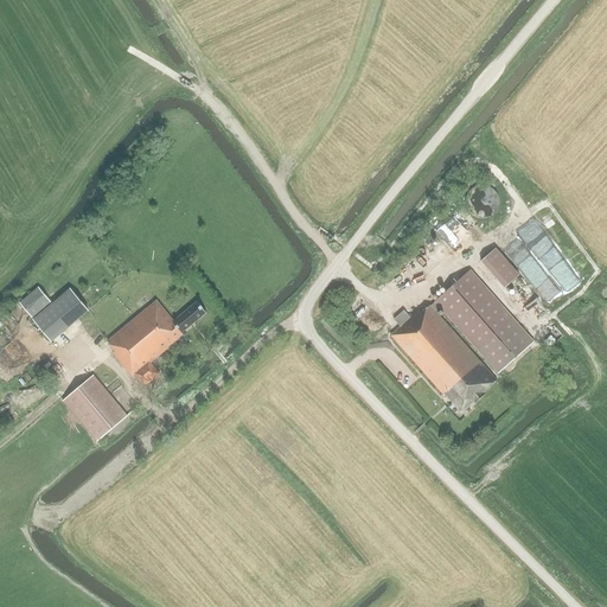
[(447,224),(457,235),(465,228),(457,217),(447,224)]
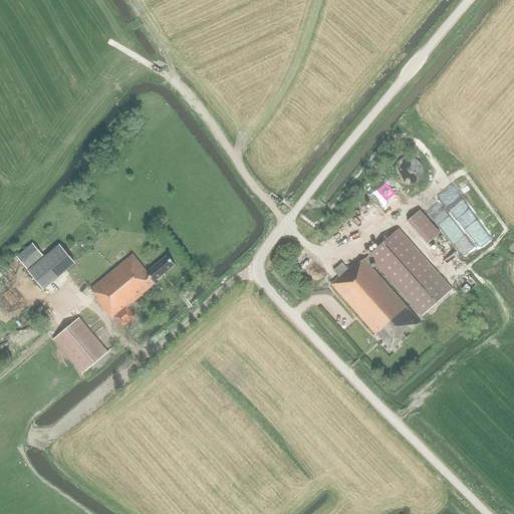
[(428,244),(440,233),(420,210),(408,221),(428,244)]
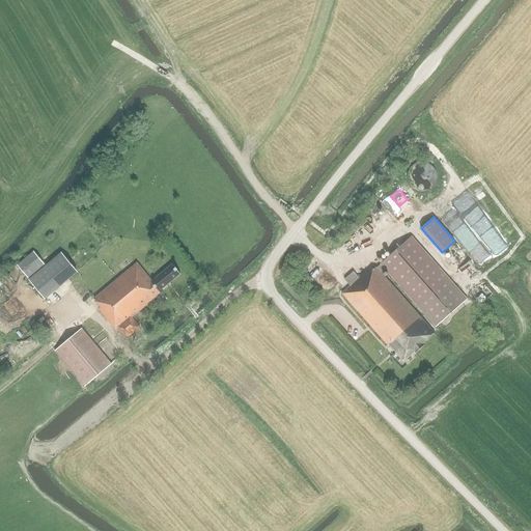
[(467,299),(412,236),(381,264),(376,268),(375,267),(368,274),(366,272),(359,278),(354,272),(344,279),(351,286),(341,294),(388,345),(389,344),(403,361),(403,360),(414,351),(416,353),(424,345),(422,343),(432,334),(435,333),(381,273),(385,269),(436,327),(467,299)]
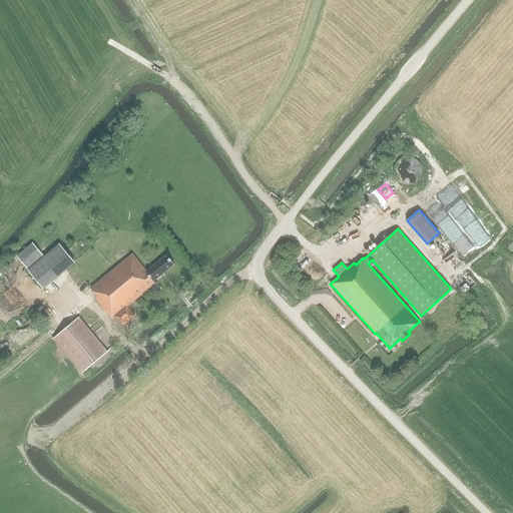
[(487,233),(474,241),(479,248),(491,241),(487,233)]
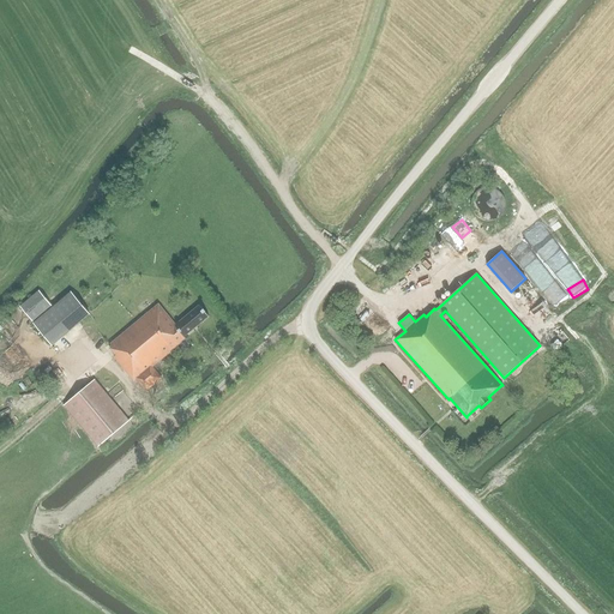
[(557,311),(571,300),(563,289),(548,300),(557,311)]
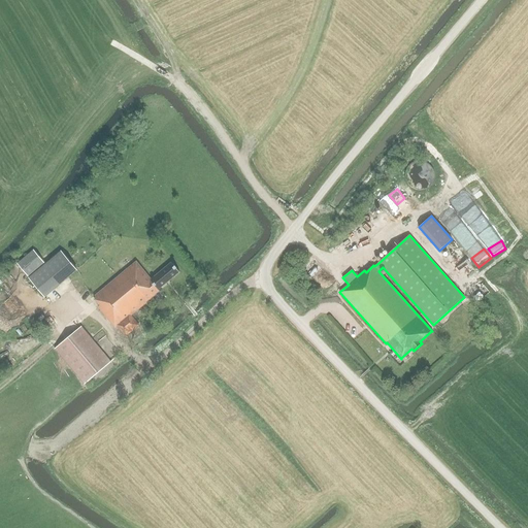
[(29,277),(45,264),(33,250),(17,264),(29,277)]
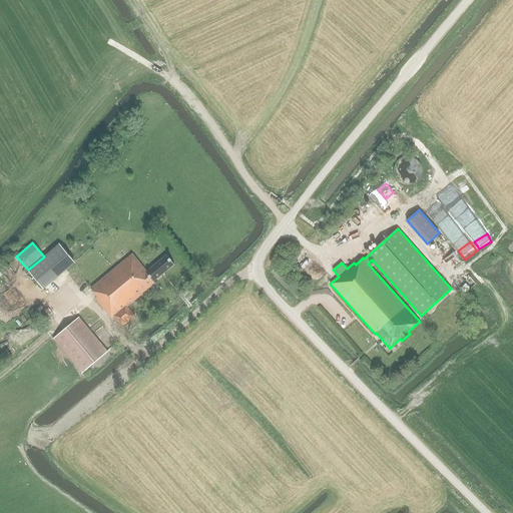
[(74,263),(59,244),(44,257),(28,270),(43,289),(74,263)]
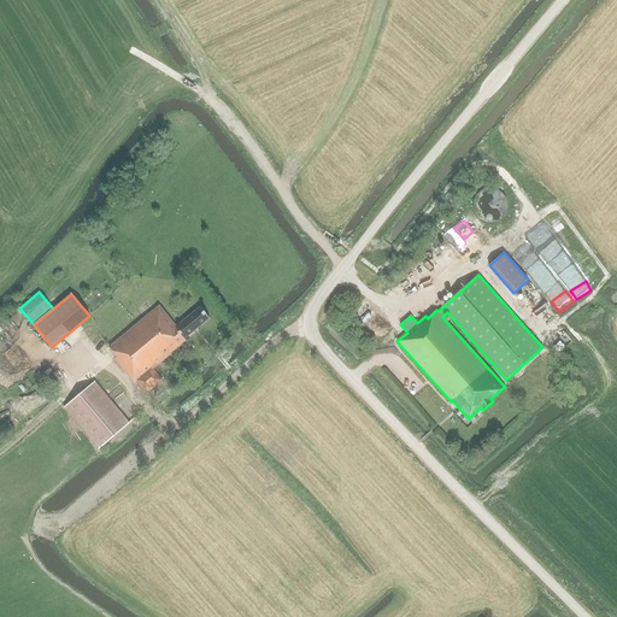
[(184,338),(210,318),(200,306),(176,327),(159,306),(110,347),(117,357),(115,358),(135,383),(136,382),(146,393),(162,380),(153,369),(181,346),(180,344),(186,339),(184,338)]
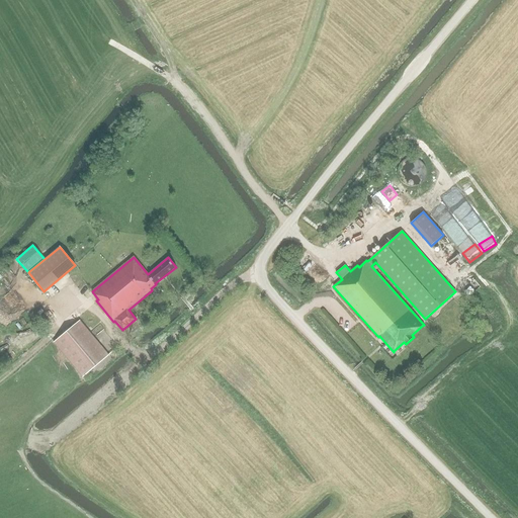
[(109,355),(80,320),(54,342),(83,376),(108,355),(109,355)]
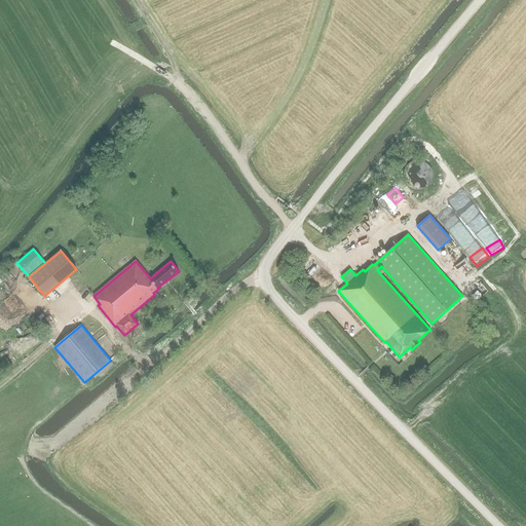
[(120,361),(115,355),(110,360),(111,361),(110,361),(114,365),(114,366),(120,361)]
